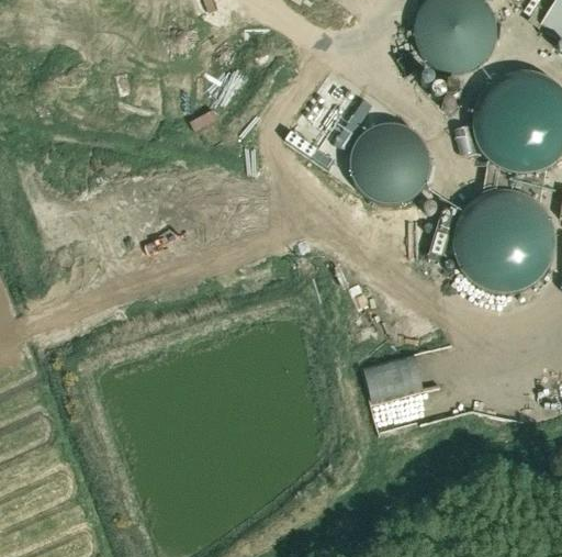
[(493,42),(495,28),(493,13),(493,12),(492,10),(485,0),(425,0),(417,10),(417,12),(416,13),(414,28),(416,42),(417,43),(417,45),(426,56),(437,65),(439,65),(440,66),(454,68),(469,66),(470,65),(472,65),(484,56),(492,45),(493,43),(493,42)]
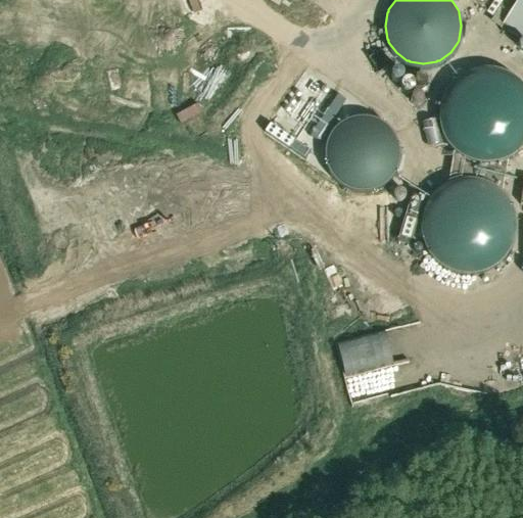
[(519,0),(507,18),(522,30),(522,0),(519,0)]
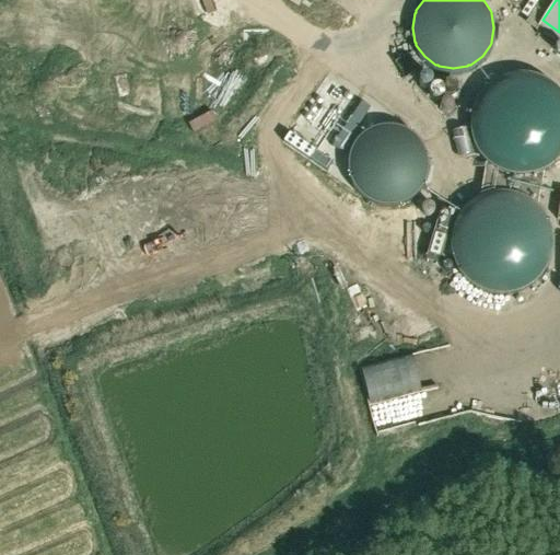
[(559,88),(550,79),(536,71),(521,69),(504,71),(490,79),(479,90),(473,104),(469,119),(473,136),(479,150),(491,161),(505,169),(521,171),(536,169),(550,161),(559,151),(559,88)]
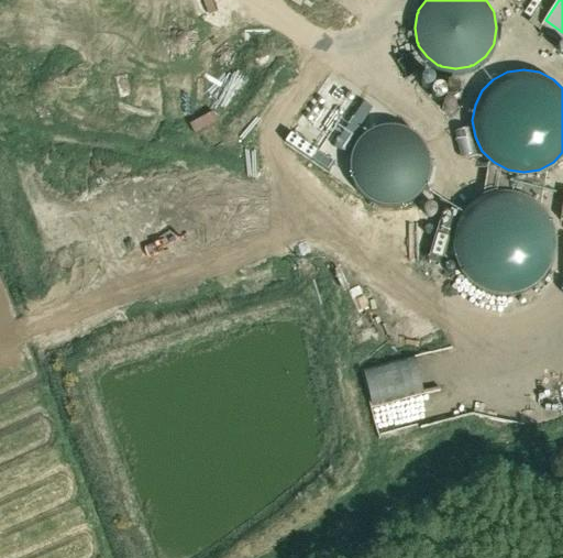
[(431,156),(428,149),(424,142),(419,135),(414,130),(406,127),(398,124),(390,123),(382,124),(374,127),(367,130),(361,135),(355,142),(352,149),(350,156),(349,165),(350,173),(352,181),(355,187),(361,194),(367,199),(374,203),(382,205),(390,206),(398,205),(406,203),(414,199),(419,194),(424,187),(429,181),(431,173),(431,165),(431,156)]
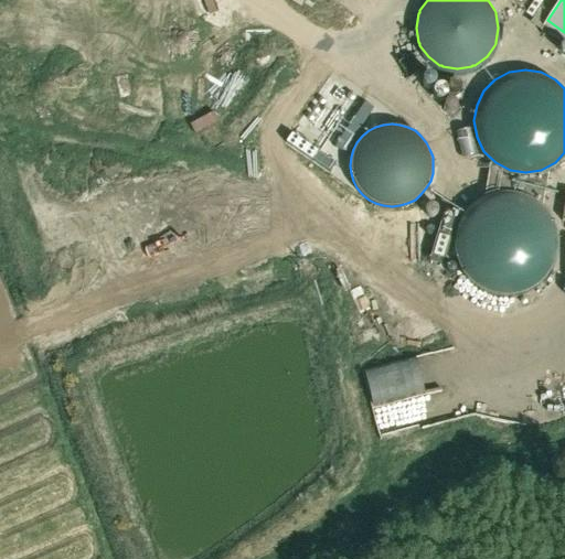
[(554,256),(556,240),(554,225),(546,211),(535,199),(521,192),(505,190),(489,192),(475,199),(464,211),(457,225),(454,240),(457,257),(464,271),(476,282),(490,289),(505,292),(521,289),(535,282),(547,270),(554,256)]
